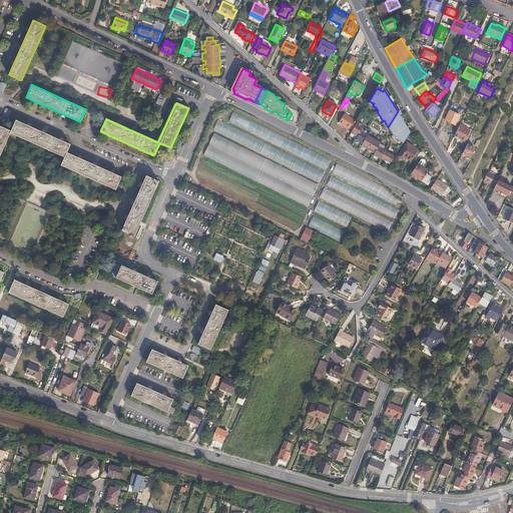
[(10,108),(6,106),(2,115),(0,114),(0,120),(2,116),(6,118),(10,108)]
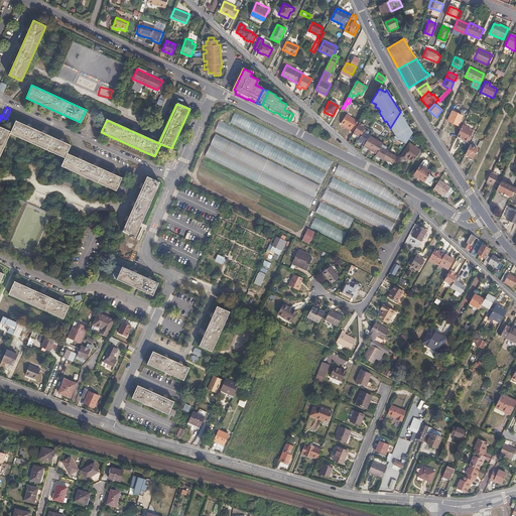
[(458,126),(463,116),(453,111),(447,121),(458,126)]
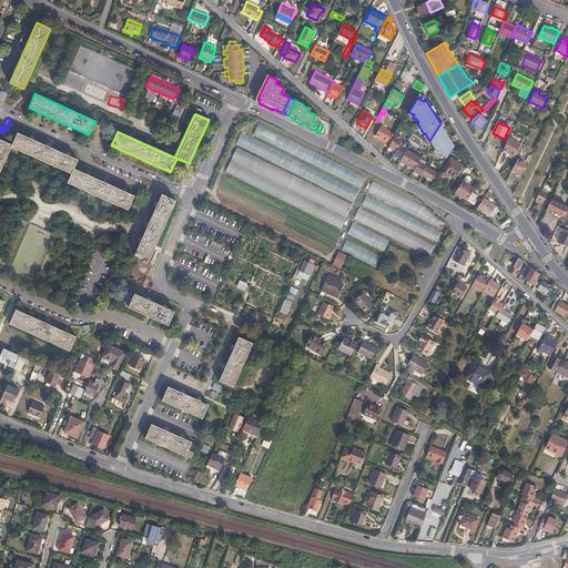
[(257,123),(252,137),(241,132),(235,144),(237,146),(225,172),(277,198),(341,229),(347,234),(348,234),(341,251),(376,269),(391,239),(428,257),(442,232),(436,229),(439,223),(440,220),(423,205),(257,123)]
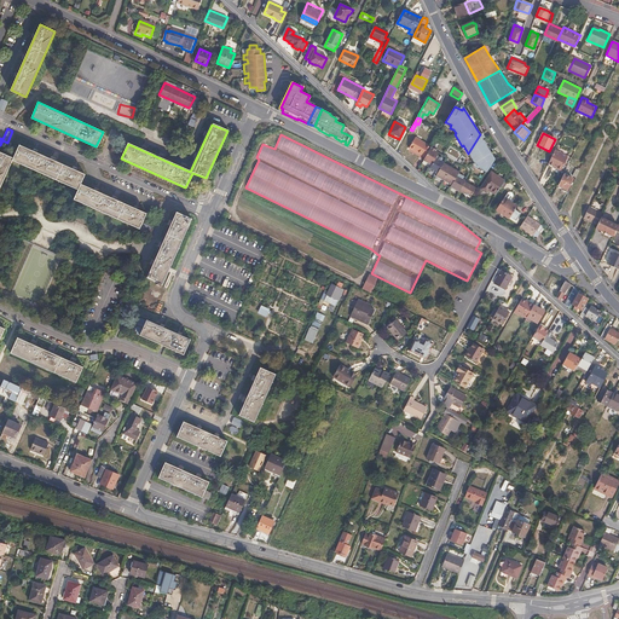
[(482,139),(480,134),(468,154),(473,162),(485,144),(482,139)]
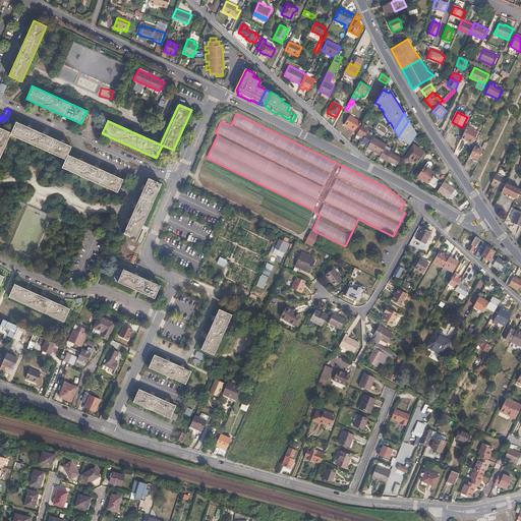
[(344,124),(357,132),(362,124),(362,123),(363,123),(349,115),(344,124)]
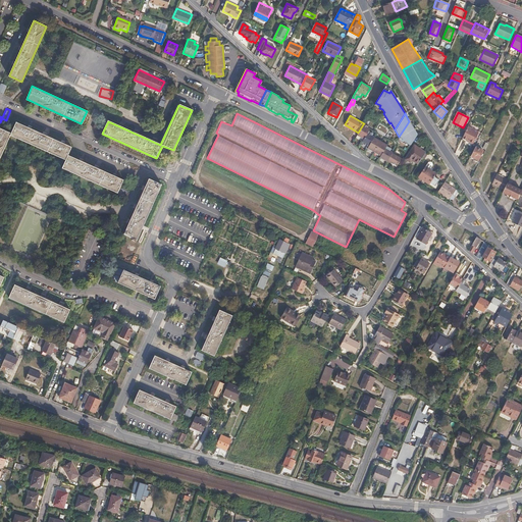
[(117,188),(121,179),(66,154),(70,146),(16,121),(11,132),(0,126),(0,154),(9,135),(64,160),(60,168),(124,197),(126,193),(117,188)]
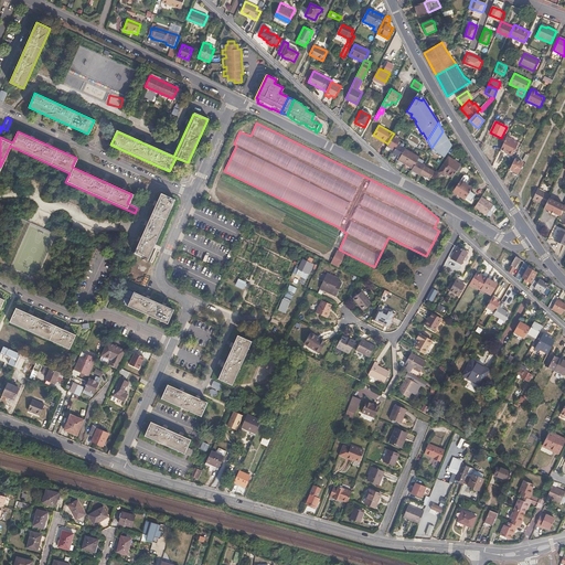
[(451,146),(443,131),(432,148),(433,149),(433,148),(436,152),(445,158),(451,146)]
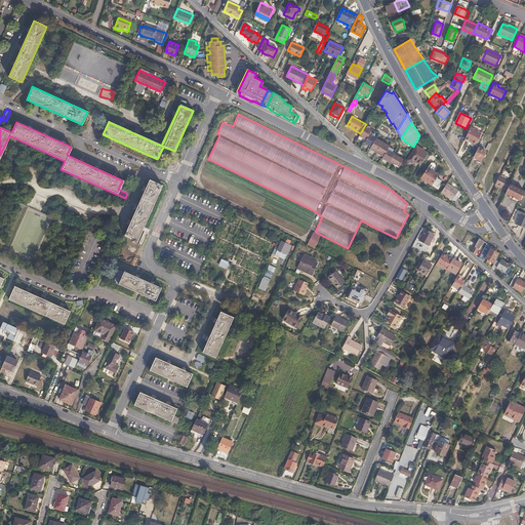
[(368,126),(365,124),(365,125),(360,133),(359,135),(365,140),(364,143),(367,145),(366,146),(370,148),(369,150),(376,155),(381,158),(381,159),(389,163),(389,162),(398,168),(403,160),(394,155),(394,154),(392,152),(390,151),(391,150),(388,148),(389,147),(376,138),(376,137),(374,136),(372,135),(373,133),(370,132),(372,129),(368,127),(368,126)]
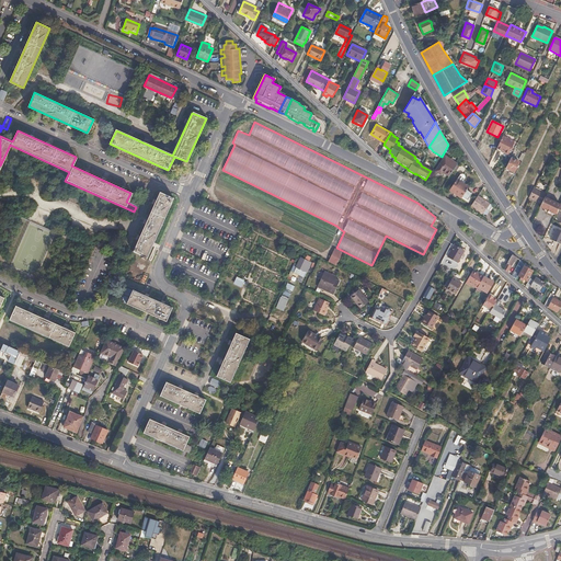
[(338,145),(341,146),(347,138),(344,135),(338,145)]
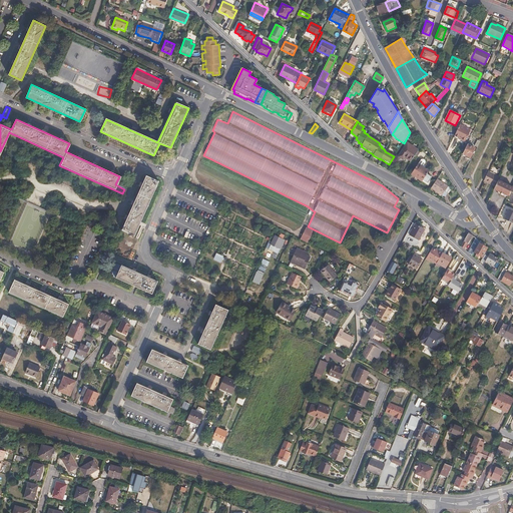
[(458,128),(453,139),(457,141),(457,140),(460,142),(459,143),(463,145),(469,133),(458,128)]
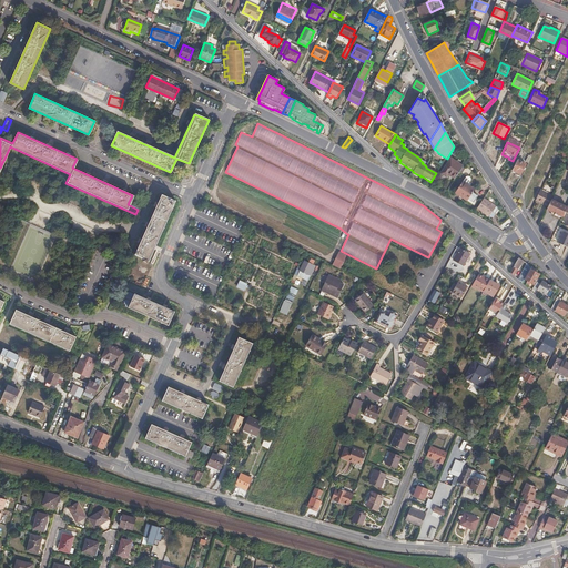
[(521,172),(524,172),(527,165),(525,164),(526,163),(519,161),(524,153),(521,151),(511,170),(520,174),(521,172)]
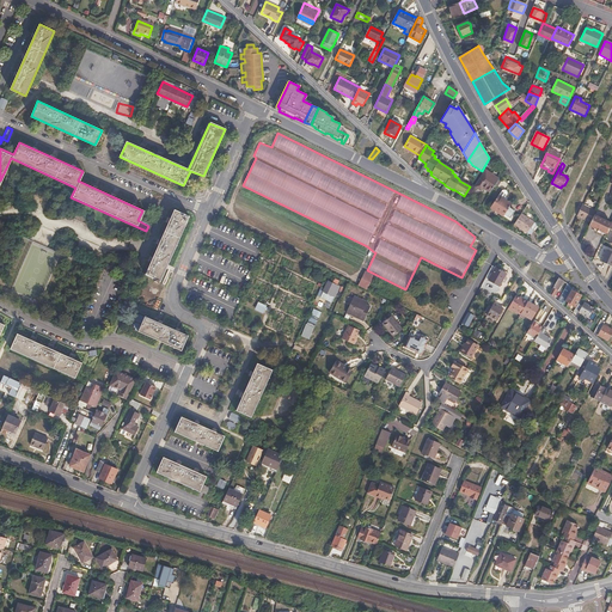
[(483,191),(488,195),(496,183),(499,179),(485,170),(473,189),(481,194),(483,191)]
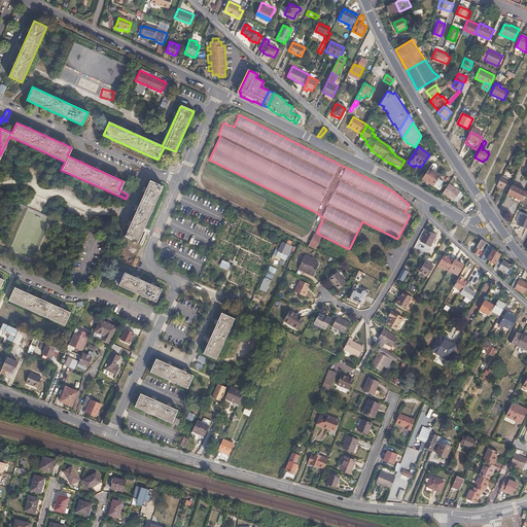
[(434,172),(429,169),(423,179),(440,189),(443,184),(442,183),(444,181),(437,178),(440,175),(434,172)]
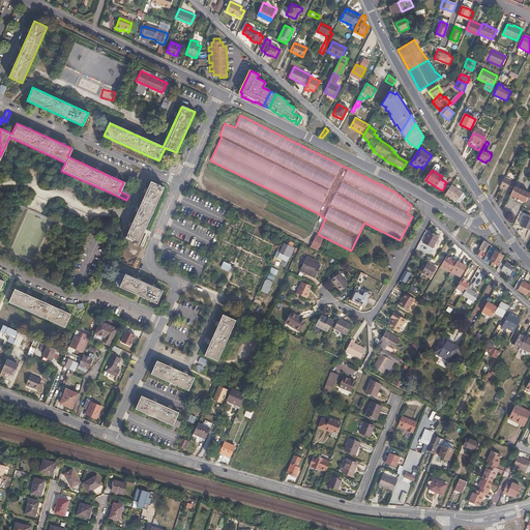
[(500,186),(511,192),(514,185),(516,182),(504,177),(500,186)]
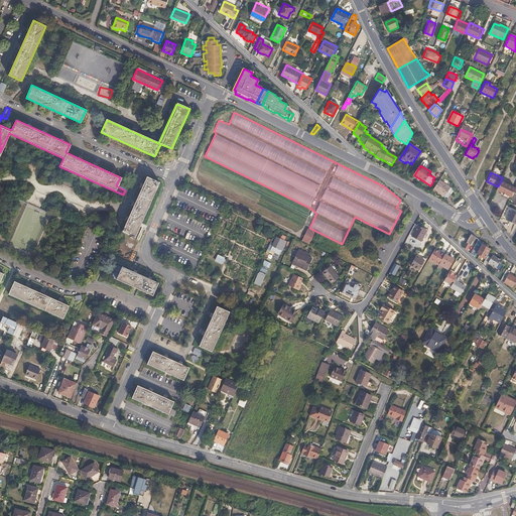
[(134,237),(159,182),(147,176),(122,231),(130,235),(130,237),(133,238),(134,236),(134,237)]
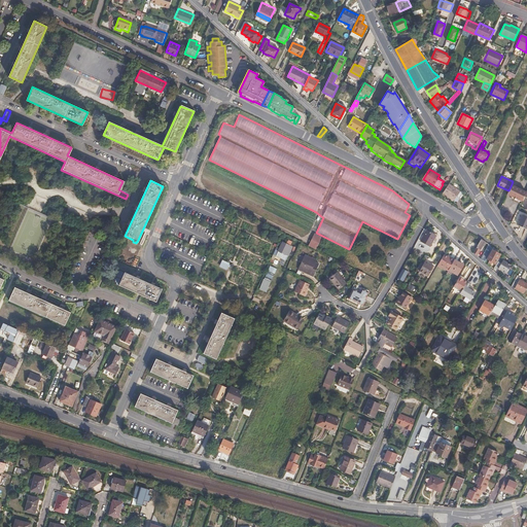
[(449,183),(443,192),(453,200),(459,190),(449,183)]
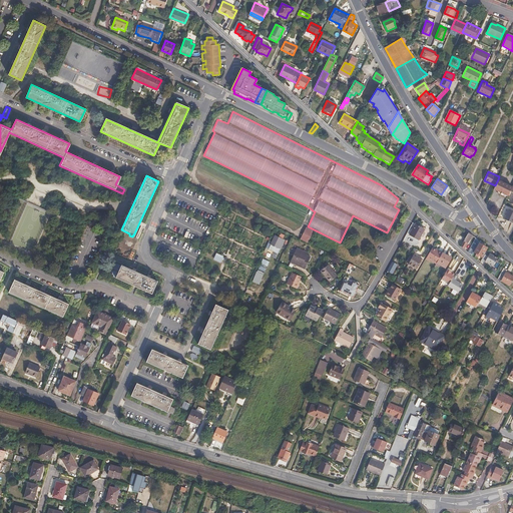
[(495,185),(493,188),(498,191),(499,188),(502,181),(498,179),(495,185)]
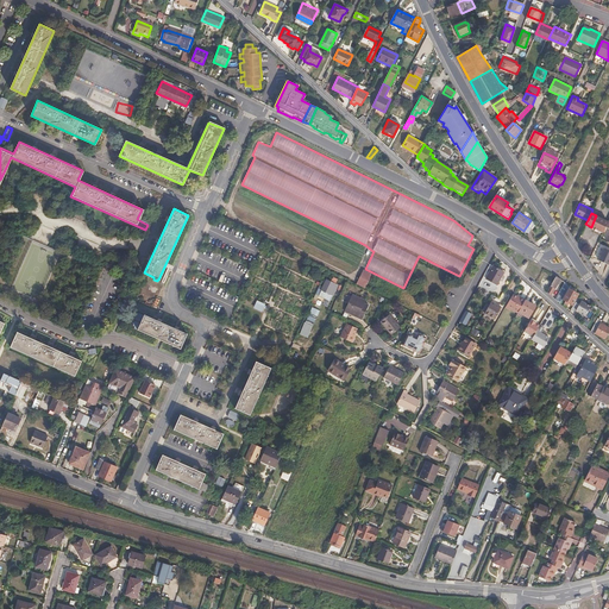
[(594,232),(601,236),(606,226),(608,221),(596,215),(592,224),(596,225),(595,228),(594,232)]
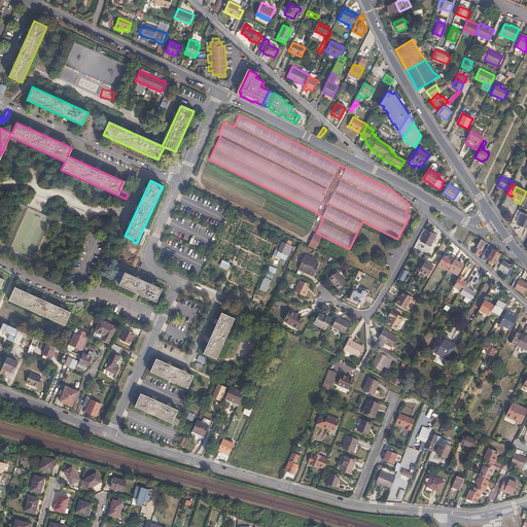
[(526,229),(526,225),(526,215),(523,214),(518,224),(526,229)]
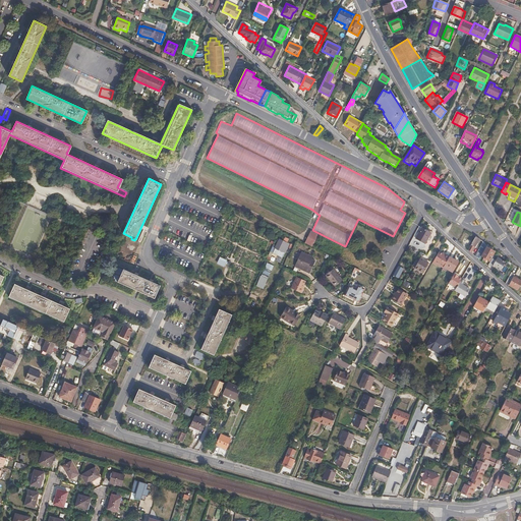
[(430,232),(419,226),(413,237),(425,243),(430,232)]
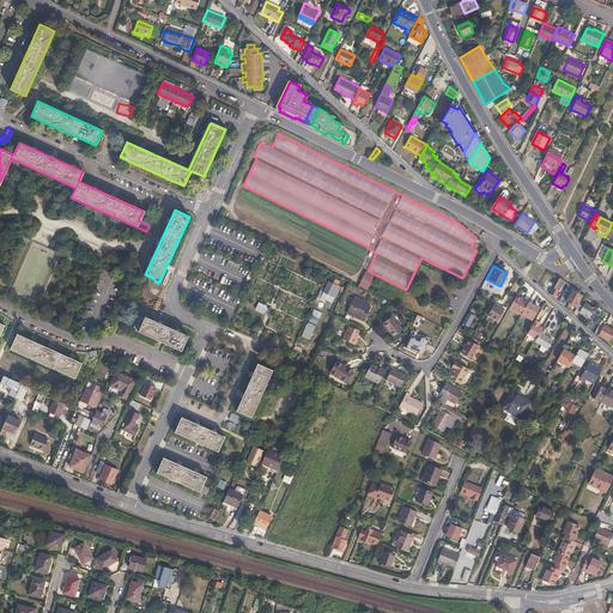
[(363,269),(360,277),(372,283),(375,275),(363,269)]
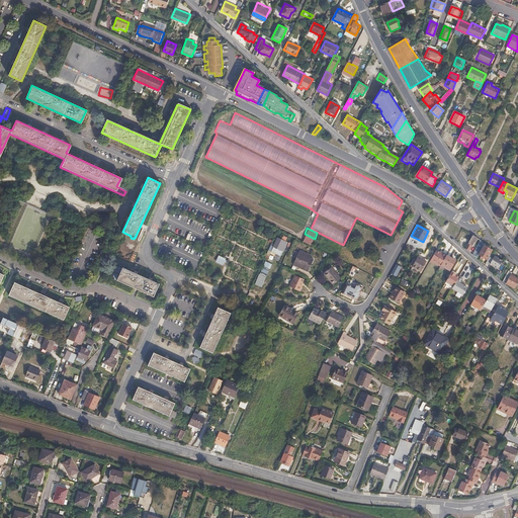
[(315,239),(305,234),(300,241),(311,246),(315,239)]
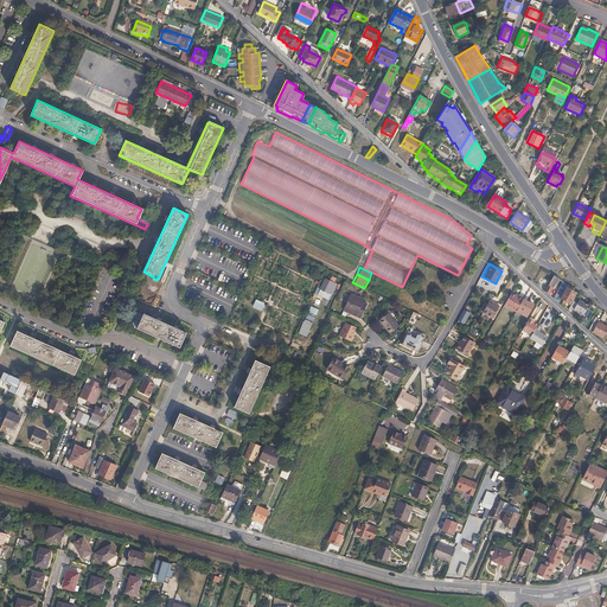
[(558,279),(554,275),(545,291),(549,294),(558,279)]
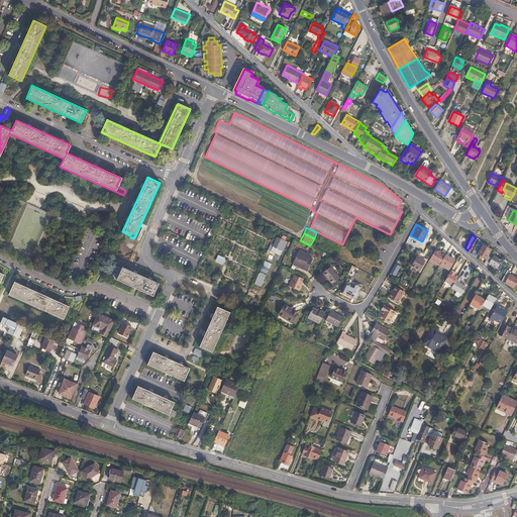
[(275,241),(271,250),(280,255),(286,242),(277,237),(275,241)]
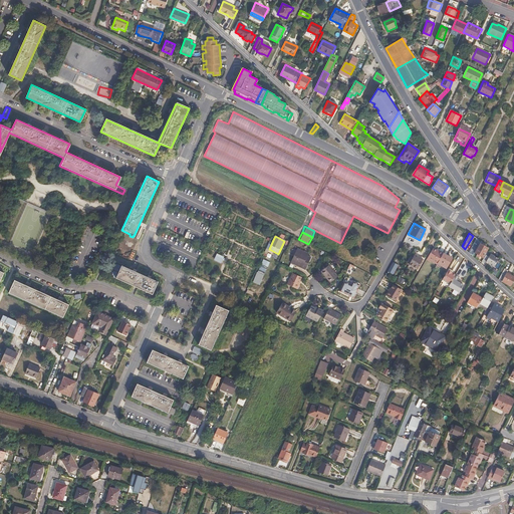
[(487,248),(479,243),(474,252),(477,254),(476,256),(479,258),(480,255),(483,257),(487,248)]
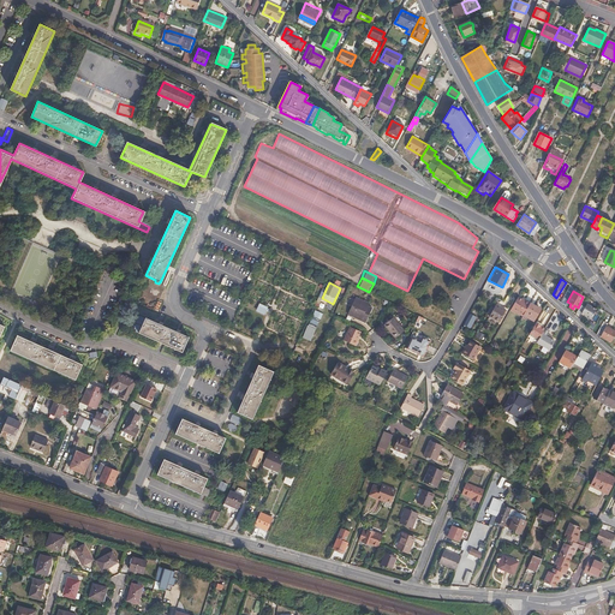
[(369,303),(356,297),(347,315),(365,323),(371,309),(368,306),(369,303)]
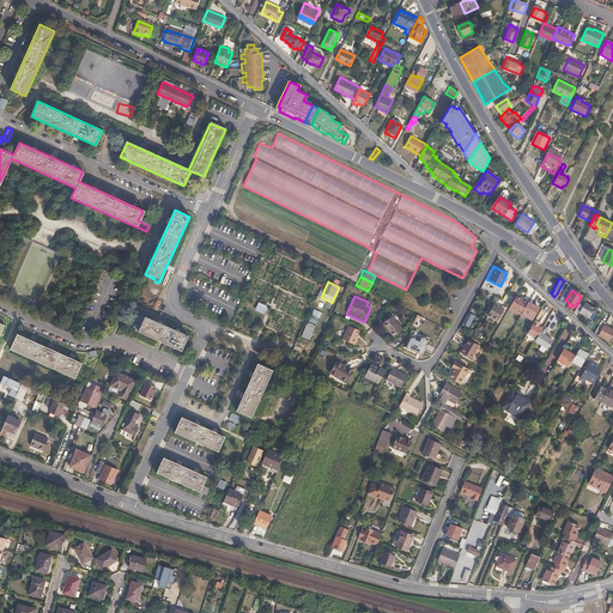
[(521,314),(528,302),(523,299),(522,301),(516,297),(509,309),(521,315),(521,314)]
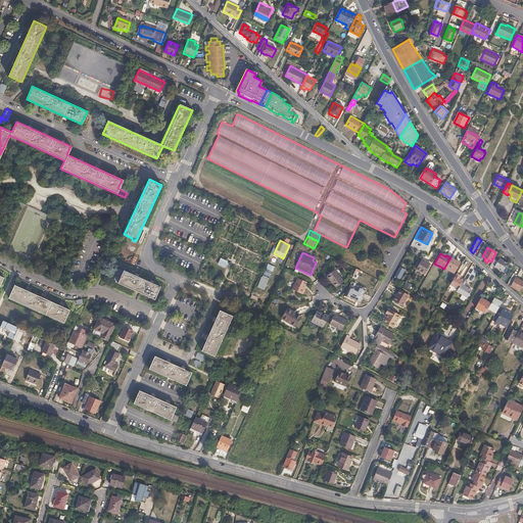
[(502,259),(495,255),(490,265),(494,266),(493,267),(502,272),(506,264),(501,260),(502,259)]
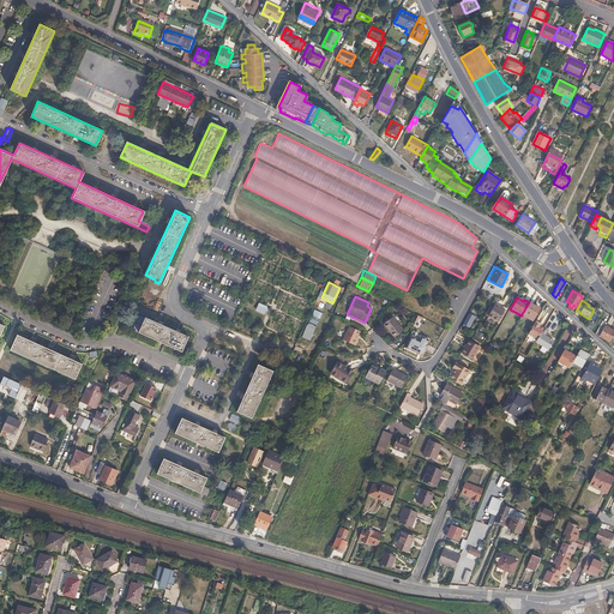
[(263,314),(266,306),(258,302),(254,311),(263,314)]
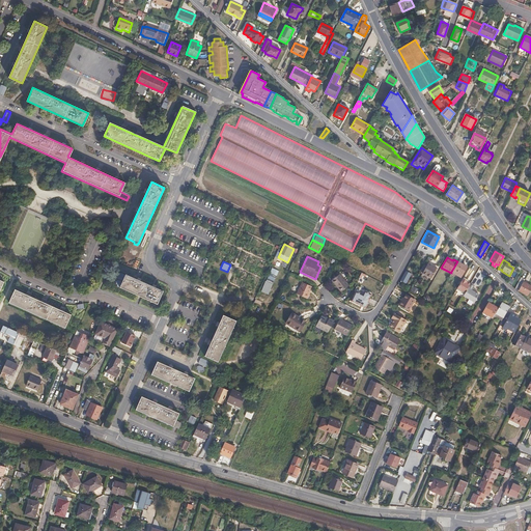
[(467,267),(457,261),(451,272),(460,277),(467,267)]
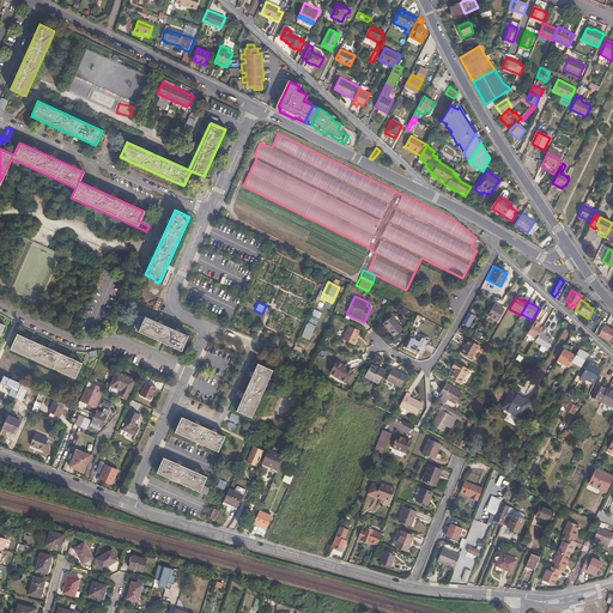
[(508,309),(496,303),(489,317),(501,323),(508,309)]
